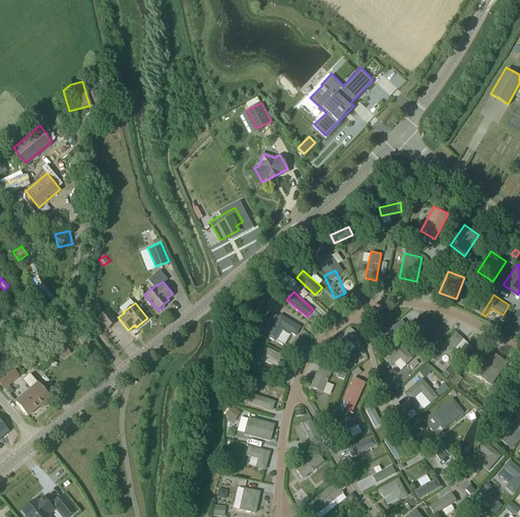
[(108,309),(98,317),(107,327),(117,319),(108,309)]
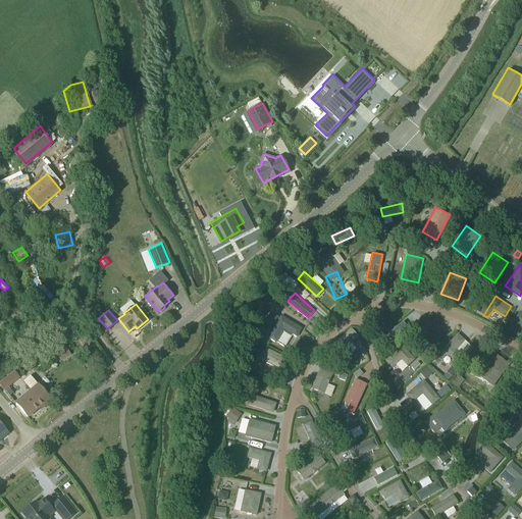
[(265,326),(273,329),(277,316),(269,313),(265,326)]
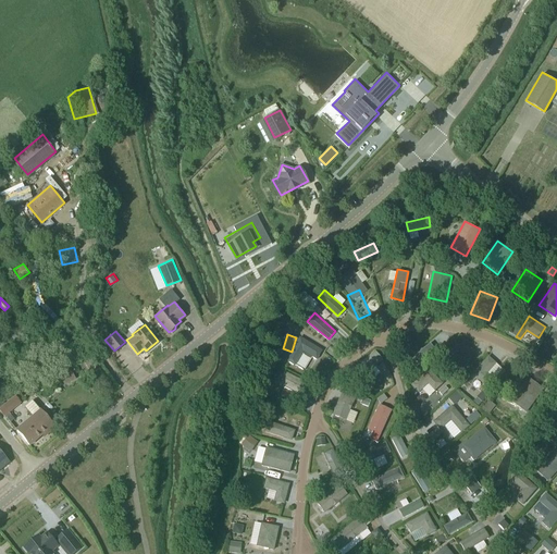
[(319,359),(324,351),(301,336),(287,359),(297,365),(305,352),(319,359)]
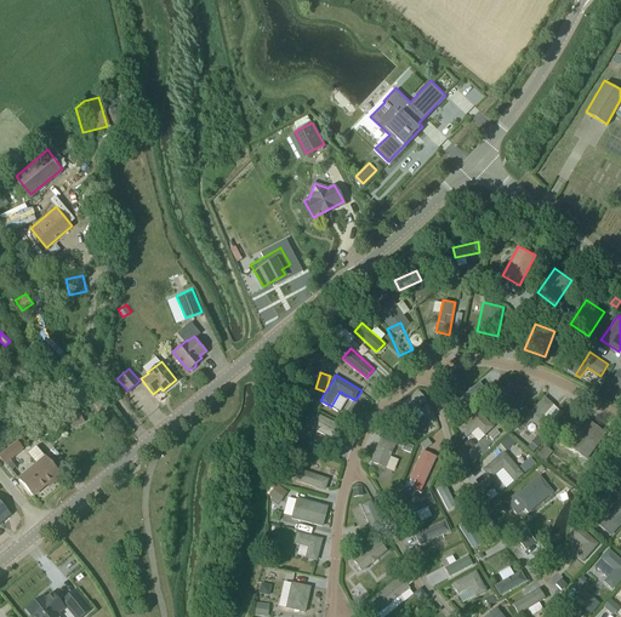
[(529,390),(512,380),(496,405),(514,416),(529,390)]
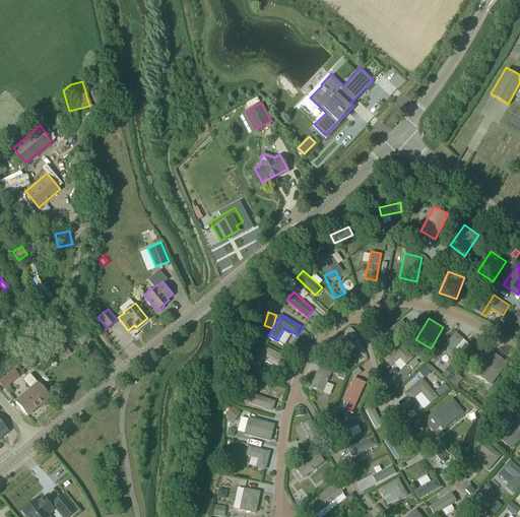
[(265,337),(267,334),(270,328),(262,324),(257,333),(265,337)]
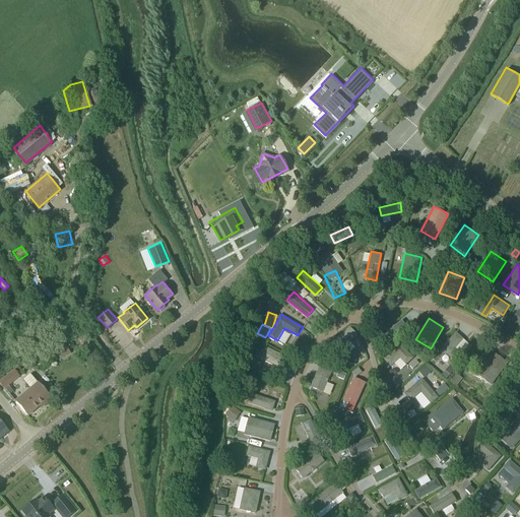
[(351,326),(334,340),(342,349),(360,335),(351,326)]
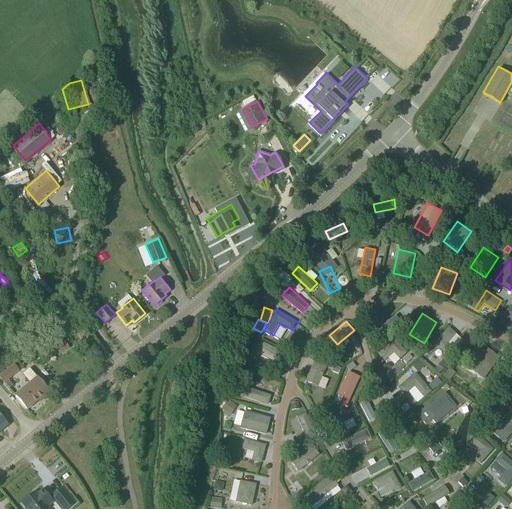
[(456,334),(448,327),(434,344),(449,356),(455,349),(448,343),(456,334)]
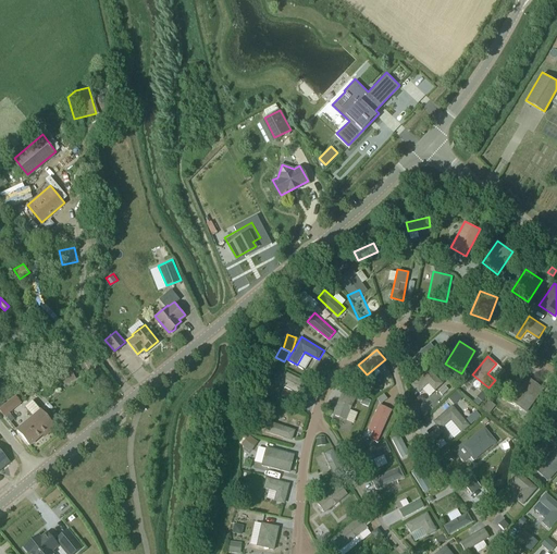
[(74,376),(70,368),(61,373),(65,381),(74,376)]
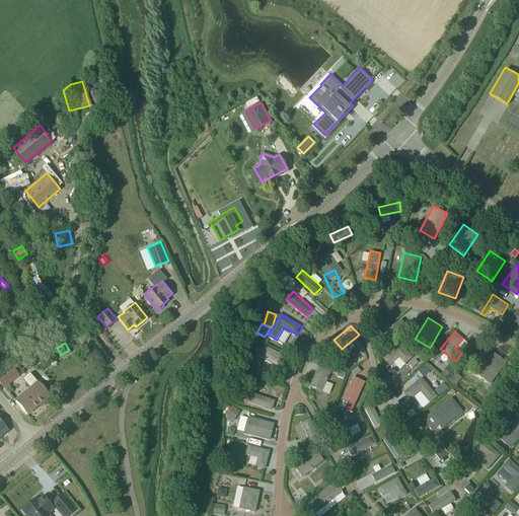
[(399,357),(406,363),(413,357),(399,344),(385,358),(391,365),(399,357)]
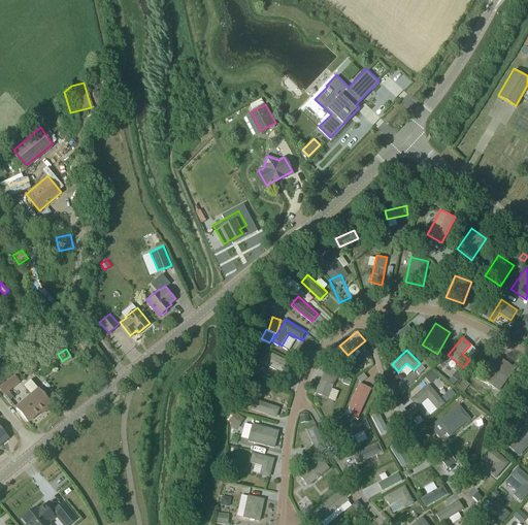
[(294,378),(299,365),(271,352),(265,364),(294,378)]
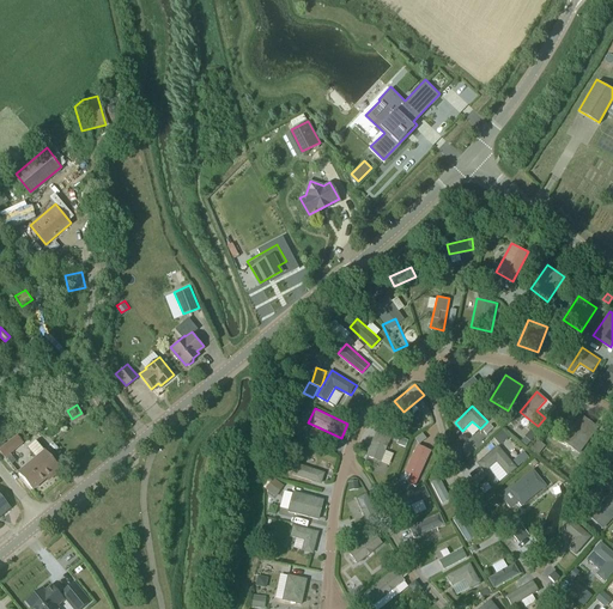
[(599,428),(581,415),(563,440),(581,452),(599,428)]
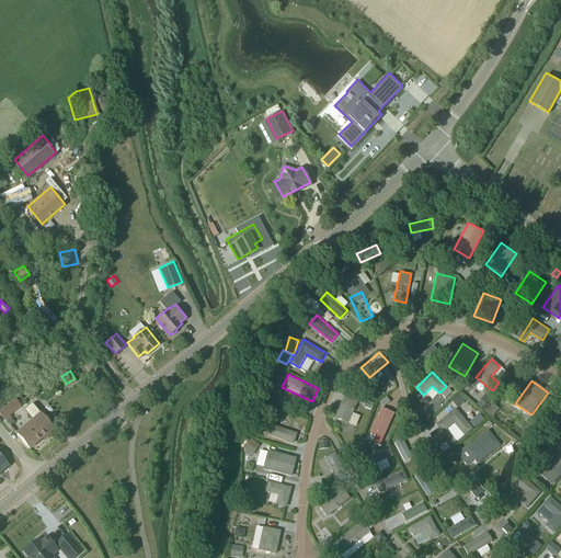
[(263,387),(250,385),(249,394),(262,396),(263,387)]
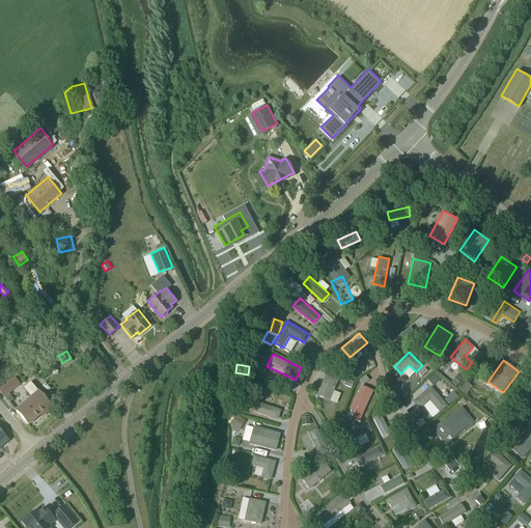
[(418,371),(421,376),(427,369),(424,365),(418,371)]
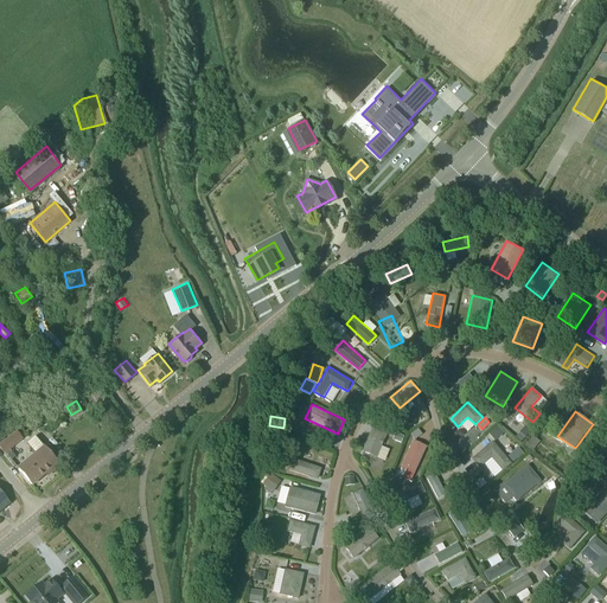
[(391,428),(375,421),(363,451),(378,459),(391,428)]
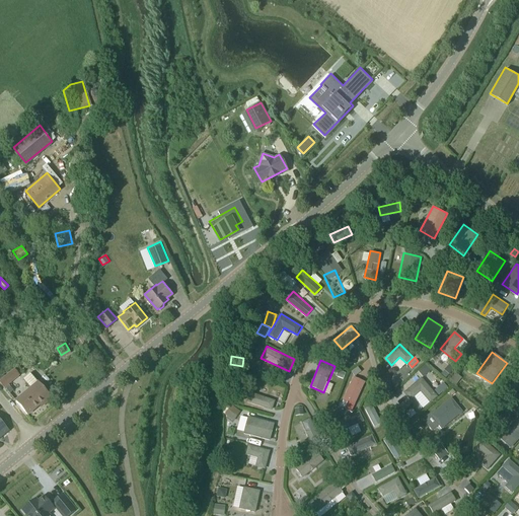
[(424,373),(430,368),(425,362),(419,368),(424,373)]
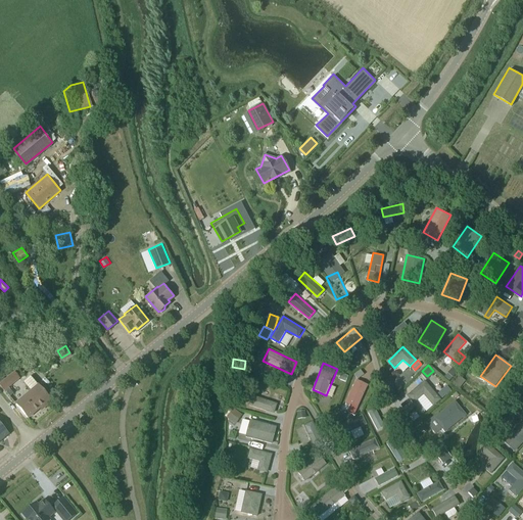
[(449,378),(458,369),(453,365),(444,374),(449,378)]
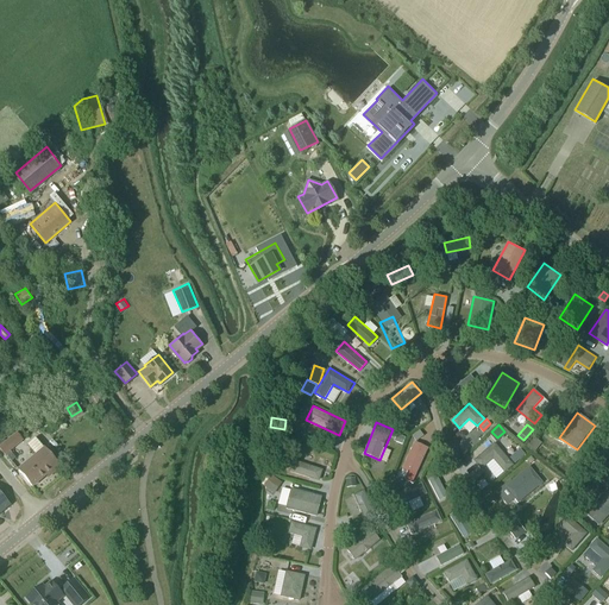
[(420,427),(412,433),(416,439),(424,433),(420,427)]
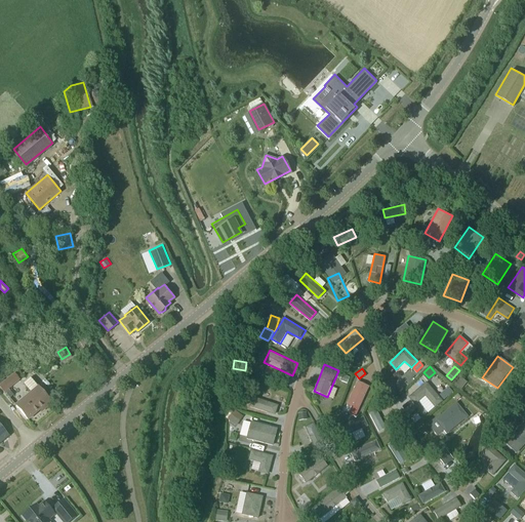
[(0,384),(0,385),(5,391),(19,378),(14,371),(0,384)]
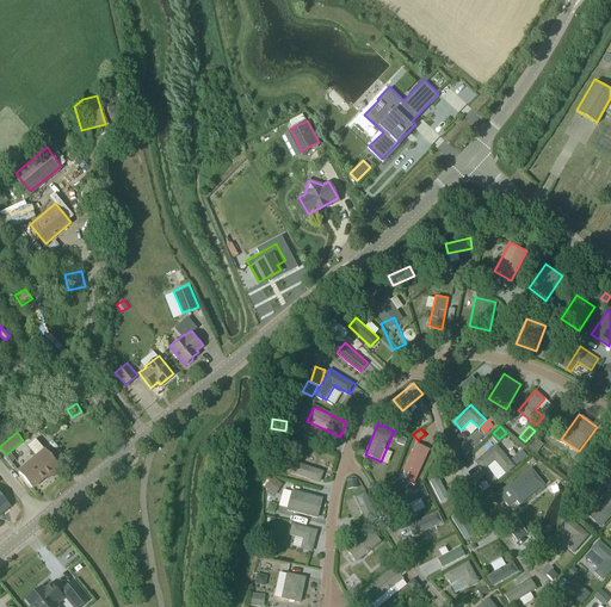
[(536,451),(543,441),(535,435),(528,445),(536,451)]
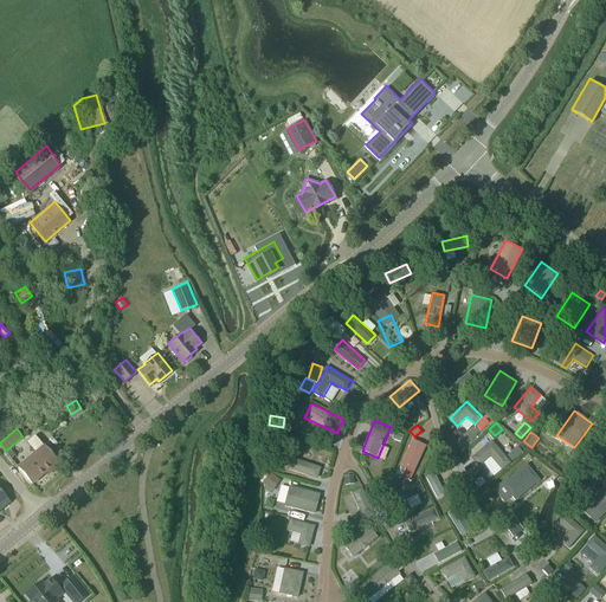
[(18,465),(32,481),(57,460),(34,434),(26,440),(36,451),(18,465)]
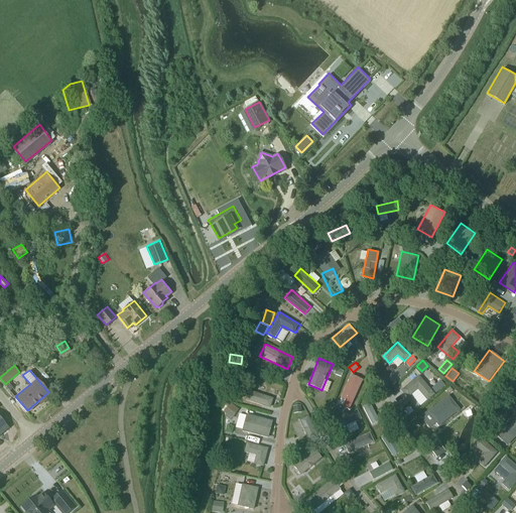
[(503,376),(509,380),(513,374),(507,370),(503,376)]
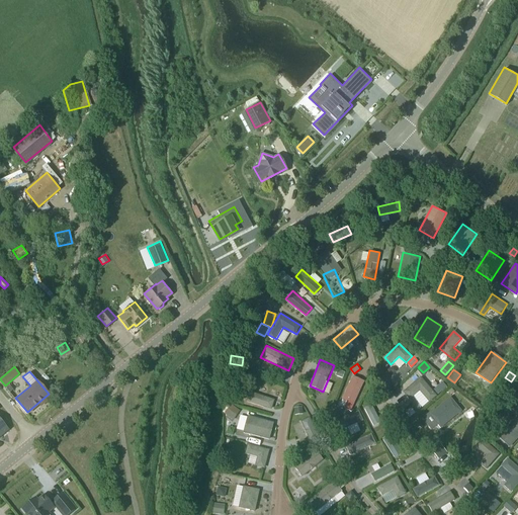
[(364,379),(353,374),(343,399),(353,403),(364,379)]
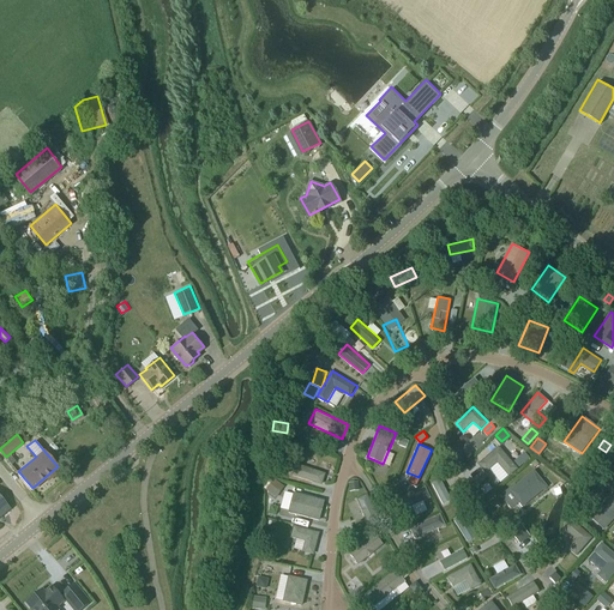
[(498,461),(510,475),(517,469),(499,446),(479,463),(487,471),(498,461)]
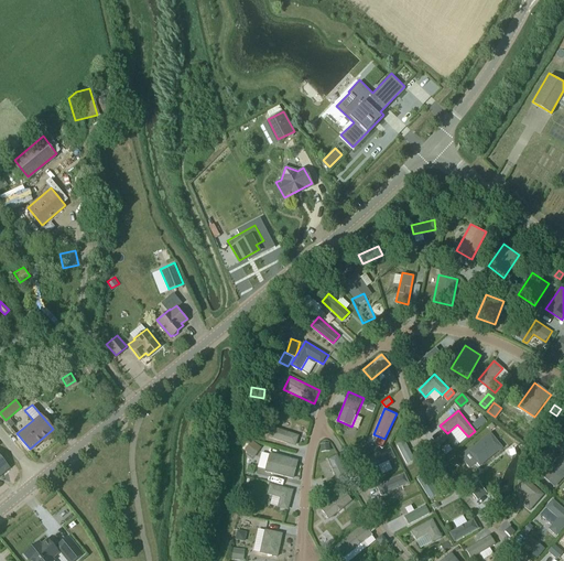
[(476,418),(481,423),(487,419),(481,413),(476,418)]
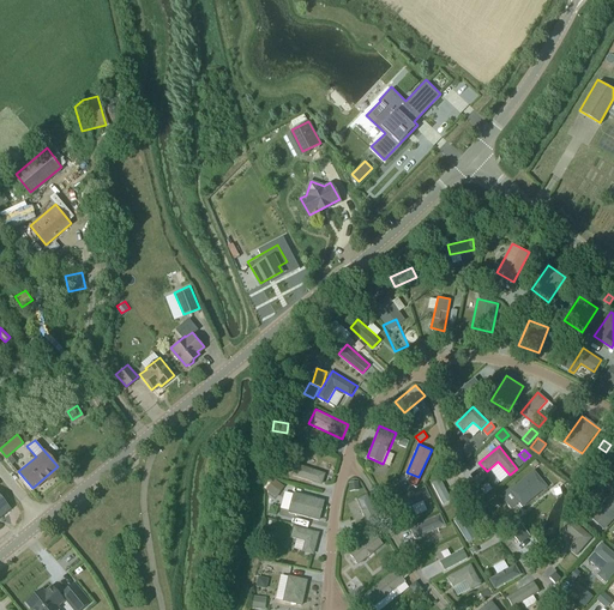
[(276,461),(274,469),(282,471),(284,464),(276,461)]
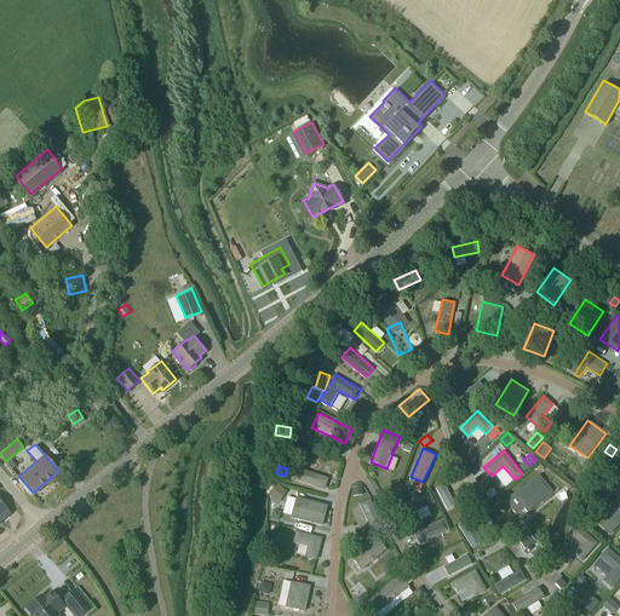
[(327,489),(331,477),(299,467),(296,479),(327,489)]
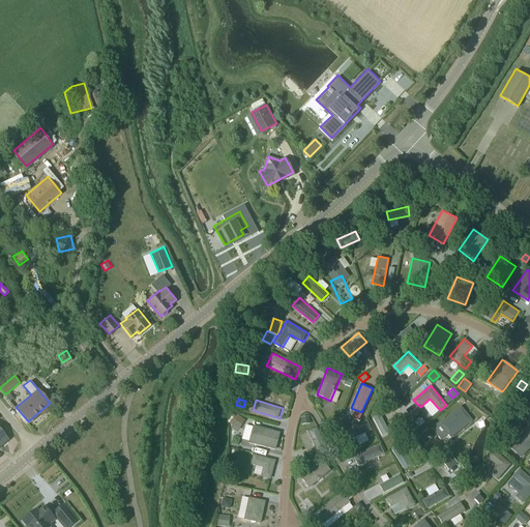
[(472,420),(461,406),(440,423),(451,438),(472,420)]
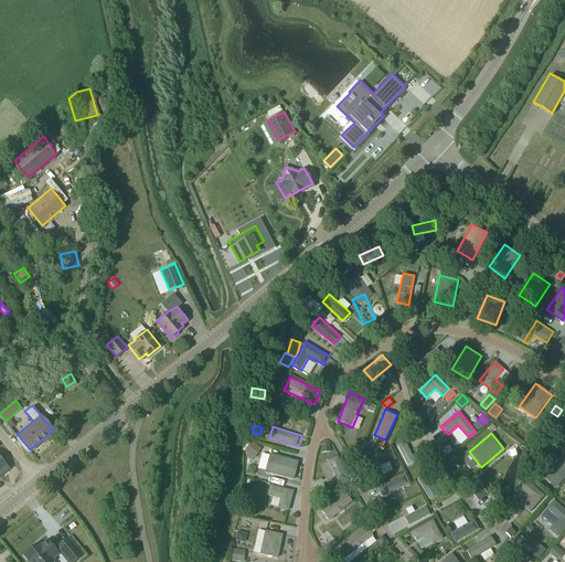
[(244,449),(254,456),(262,446),(252,439),(245,448),(244,449)]
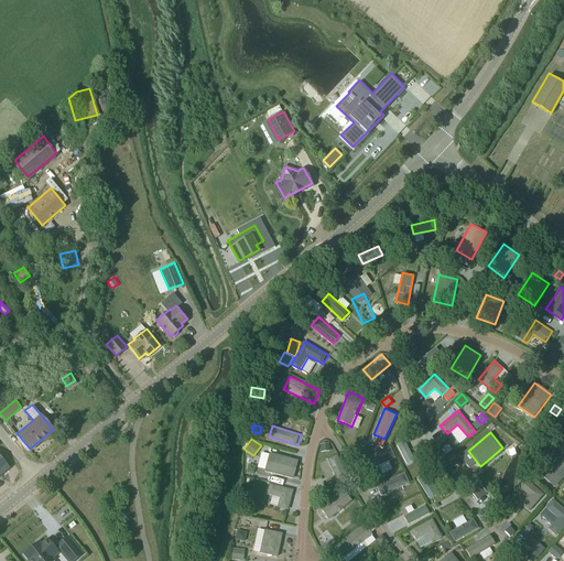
[(404,440),(397,444),(407,464),(414,460),(404,440)]
